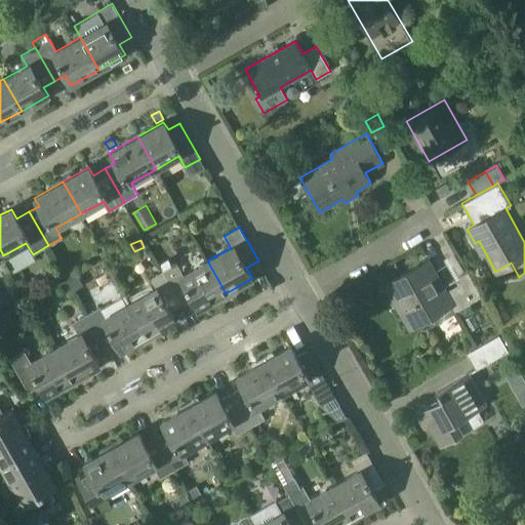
[(474,311),(470,303),(481,296),(468,272),(466,273),(454,252),(443,258),(455,279),(458,284),(445,291),(428,260),(386,285),(410,327),(426,318),(430,326),(458,310),(462,318),(474,311)]
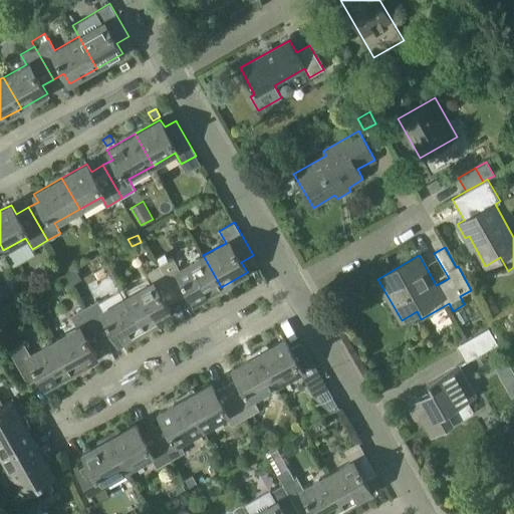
[(221,287),(203,255),(180,269),(173,257),(160,265),(178,298),(188,292),(194,302),(221,287)]
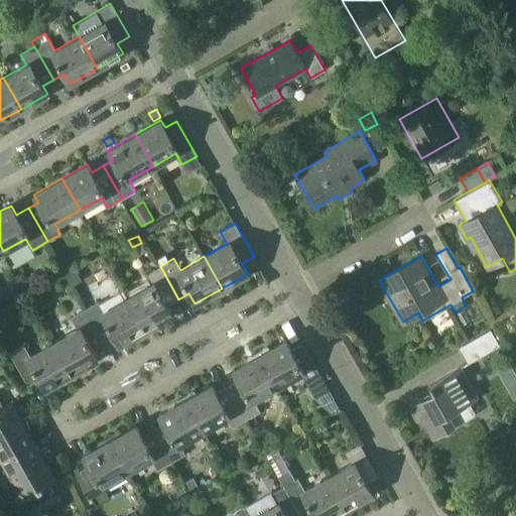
[(167,305),(178,299),(160,266),(145,274),(148,279),(126,291),(146,329),(172,313),(167,305)]
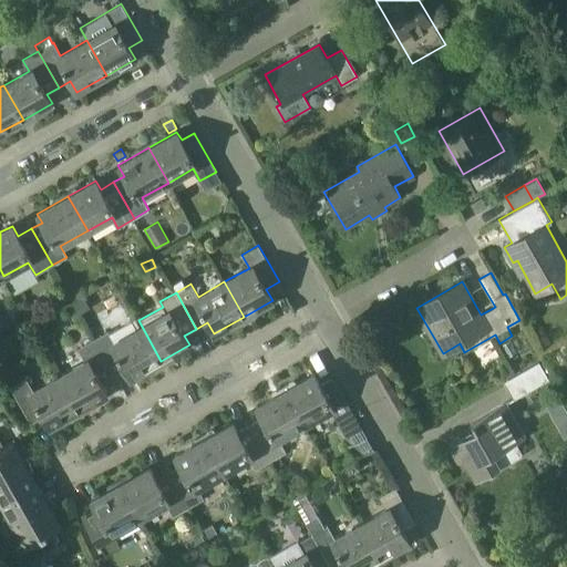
[(109,330),(93,339),(114,375),(125,370),(131,379),(161,361),(138,320),(136,317),(110,332),(109,330)]
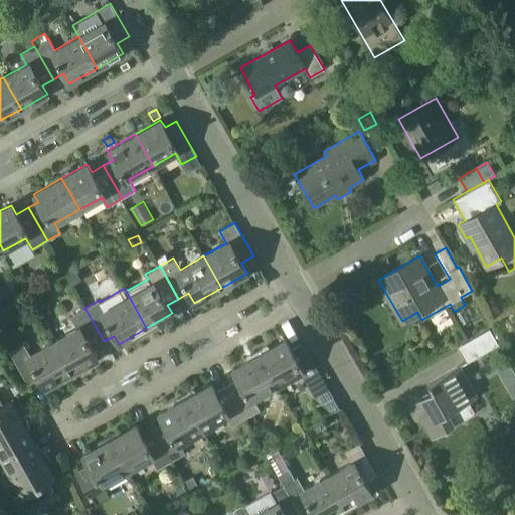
[(93,347),(104,341),(84,308),(70,316),(77,328),(54,341),(71,372),(98,357),(93,347)]
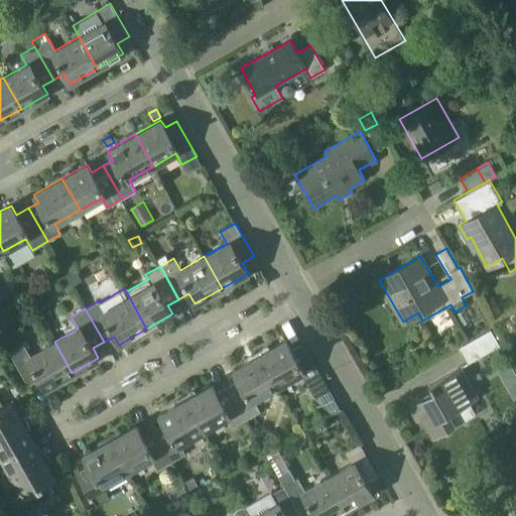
[(458,347),(468,364),(500,345),(490,329),(458,347)]
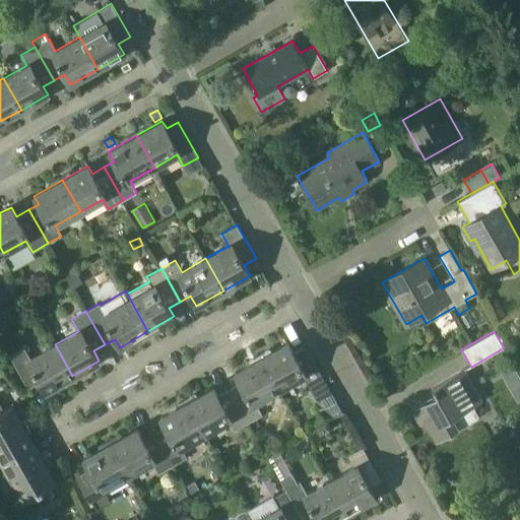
[(288,342),(261,358),(279,389),(303,376),(310,388),(315,397),(329,388),(324,379),(305,345),(294,352),(288,342)]
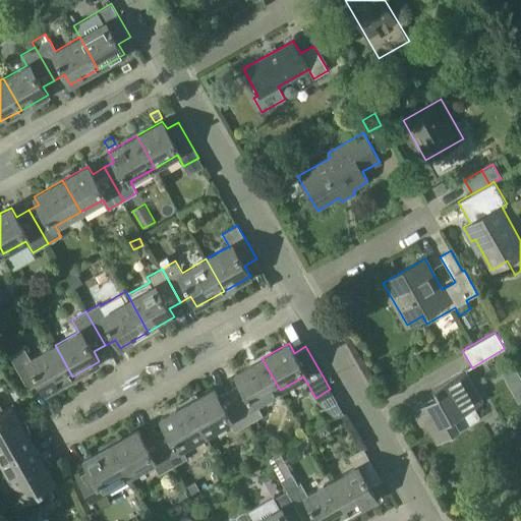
[(45,393),(72,377),(55,345),(32,358),(25,347),(9,355),(27,389),(40,383),(45,393)]
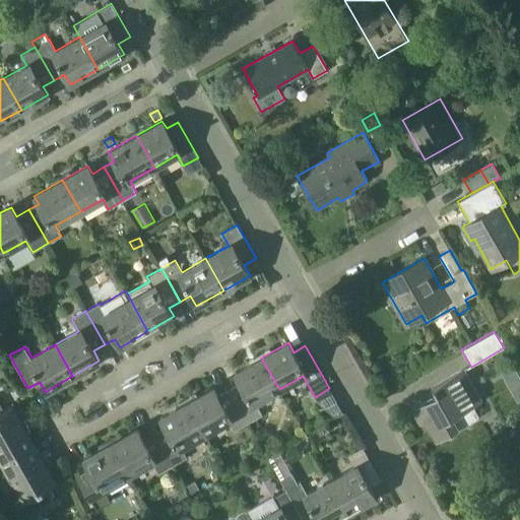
[(279,389),(261,358),(235,373),(240,383),(229,389),(248,423),(262,414),(255,402),(279,389)]
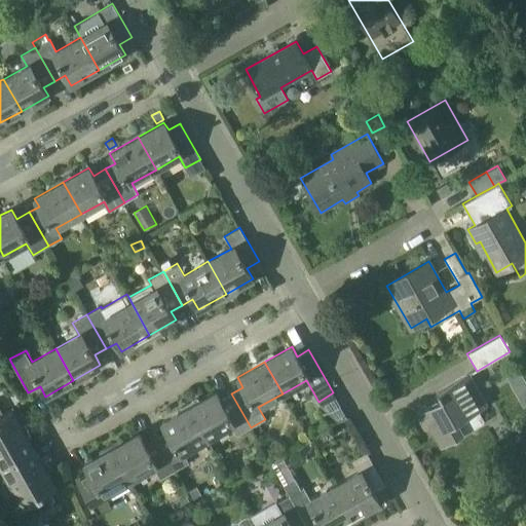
[(461,431),(464,433),(482,422),(483,419),(477,409),(485,404),(468,375),(438,392),(443,401),(424,412),(442,443),(461,431)]
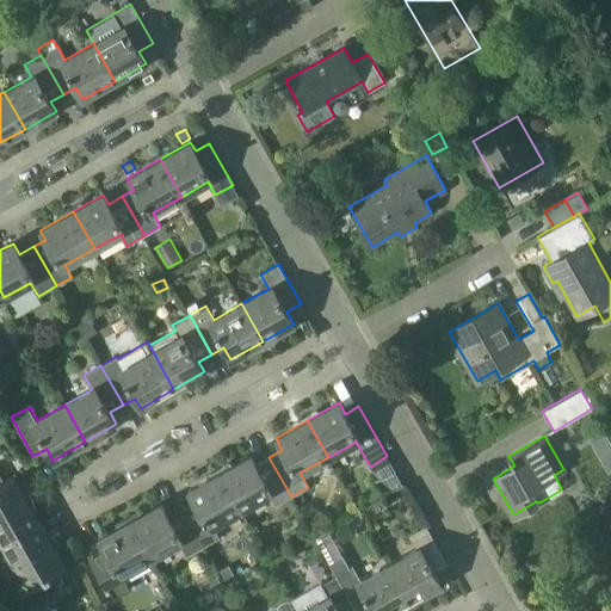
[(251,455),(220,473),(240,510),(267,494),(275,506),(291,497),(269,457),(257,464),(251,455)]
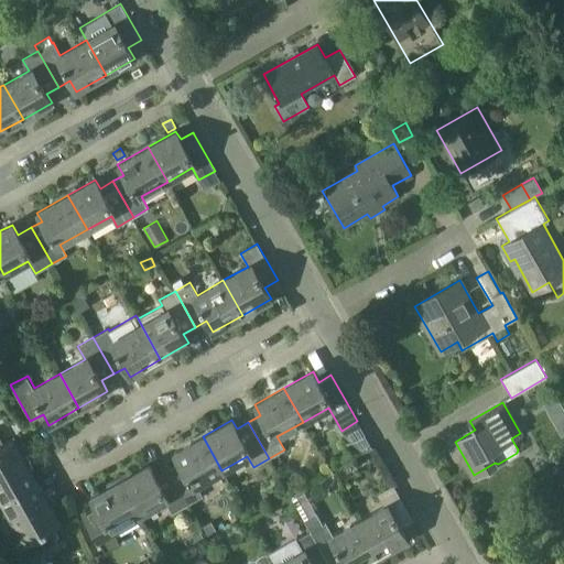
[(221,470),(203,436),(173,453),(179,462),(167,468),(187,503),(203,496),(196,485),(221,470)]
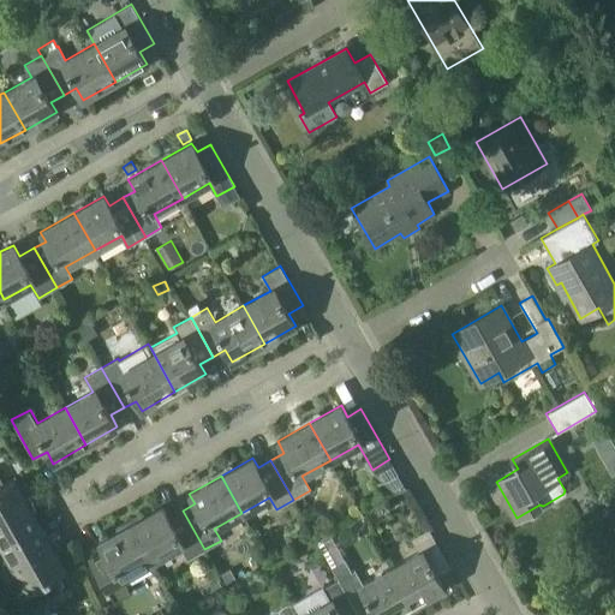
[(0,541),(1,544),(40,524),(13,478),(4,484),(0,477),(0,541)]
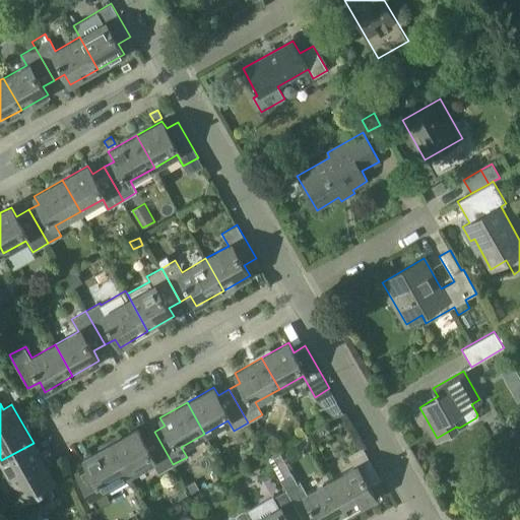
[(335,418),(334,421),(336,426),(340,427),(344,425),(344,421),(342,417),(339,416),(335,418)]
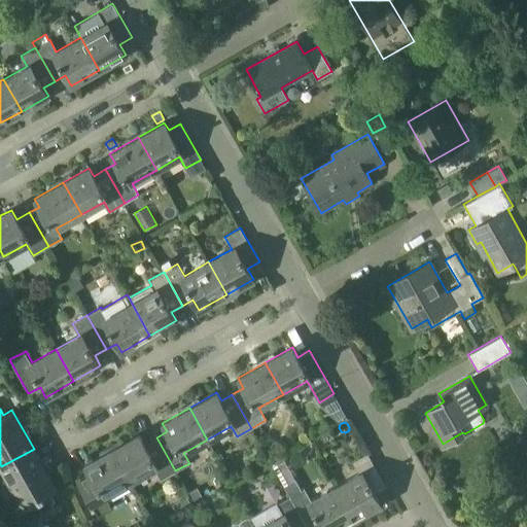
[(139,434),(111,450),(130,482),(154,467),(161,480),(175,470),(156,437),(144,444),(139,434)]
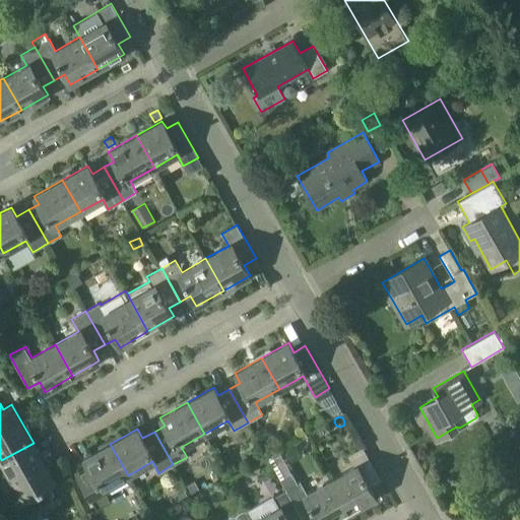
[(55,481),(34,443),(1,460),(23,499),(19,501),(27,515),(54,500),(47,485),(55,481)]
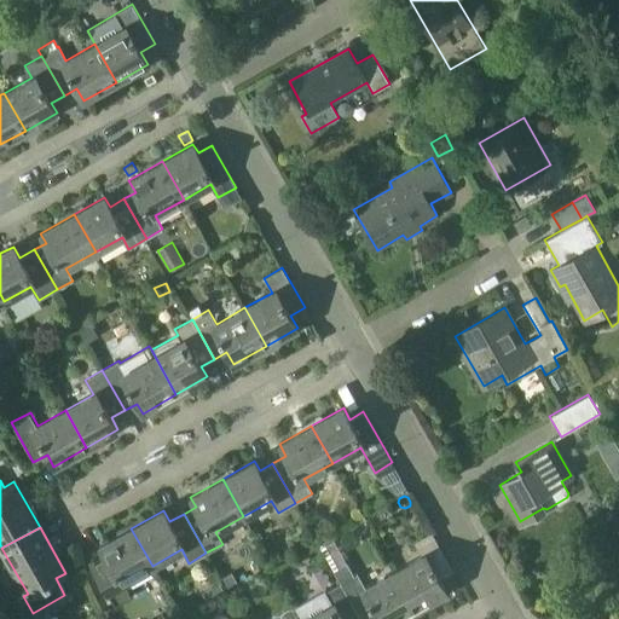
[(152,566),(131,528),(99,545),(105,557),(92,566),(115,606),(133,595),(125,582),(152,566)]
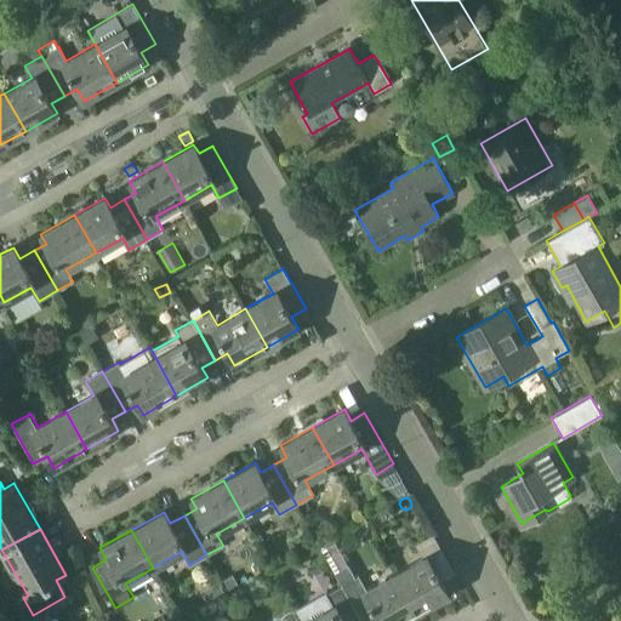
[(422,558),(394,574),(416,611),(449,593),(442,581),(456,574),(433,534),(415,543),(422,558)]
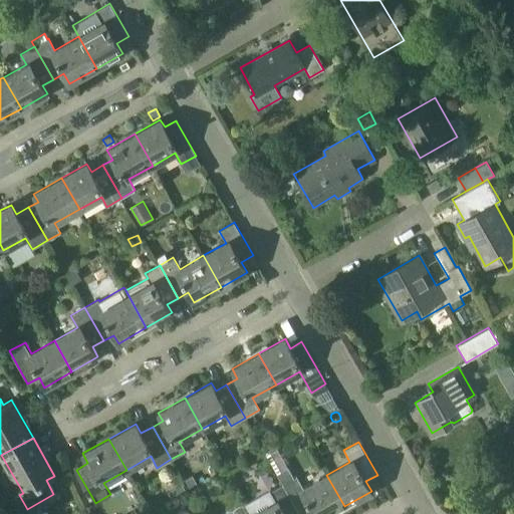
[(297,476),(294,478),(288,467),(277,473),(283,484),(282,484),(299,513),(307,513),(312,512),(313,513),(329,513),(344,506),(326,475),(303,488),(297,476)]
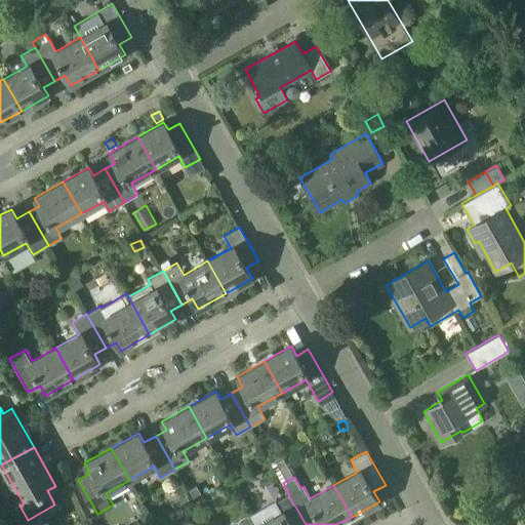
[(189,489),(195,499),(202,495),(196,485),(189,489)]
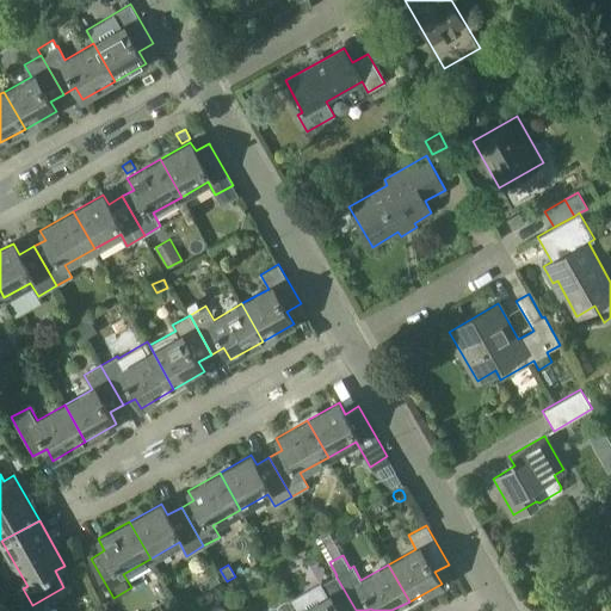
[(356,610),(335,575),(319,585),(291,600),(297,610),(356,610)]
